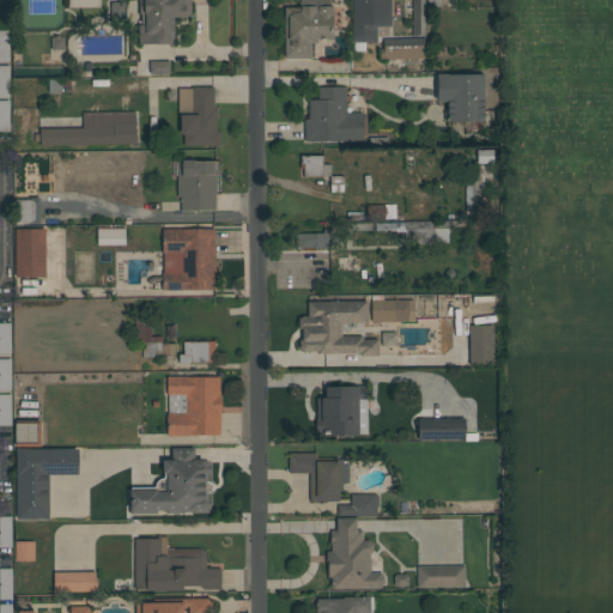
[(173,44),(173,18),(190,18),(189,0),(140,0),(140,25),(138,25),(138,44),(173,44)]
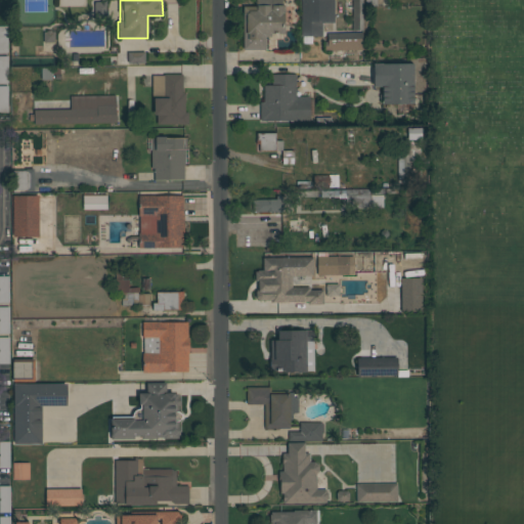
[(243,7),(243,50),(265,50),(265,36),(284,35),(284,0),(255,0),(256,7),(243,7)]
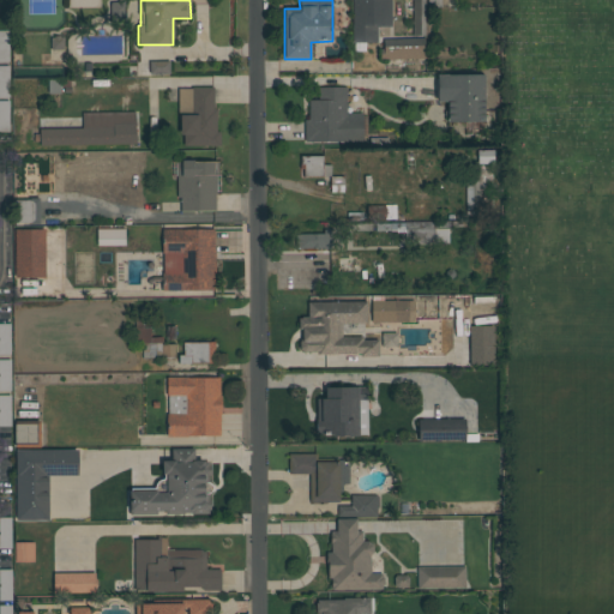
[(351,0),(351,43),(379,44),(379,8),(375,8),(374,0),(351,0)]
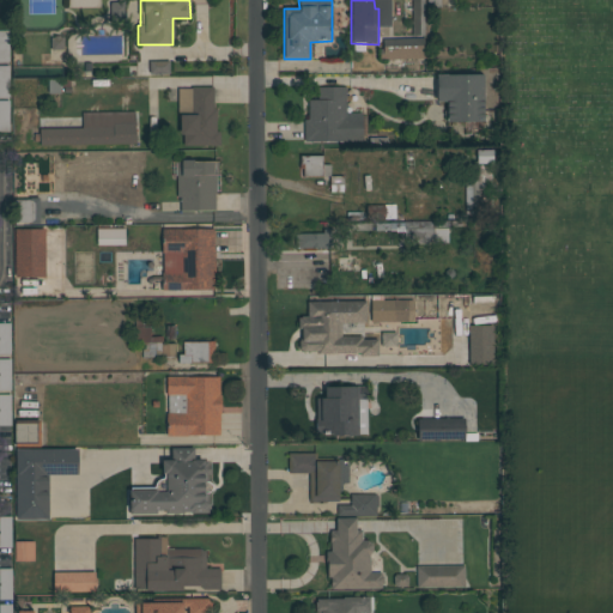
[(412,0),(411,36),(423,36),(424,0),(412,0)]
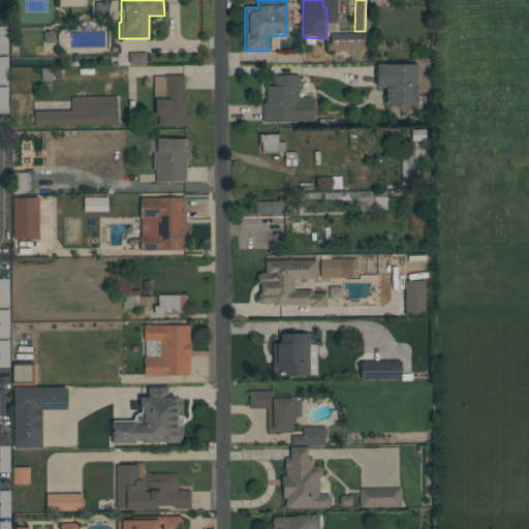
[(7,54),(0,54),(0,26),(8,26),(7,54)]
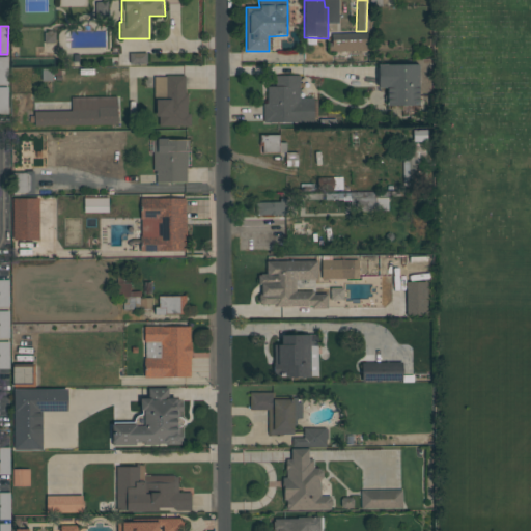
[(55,32),(44,32),(45,44),(55,44),(55,32)]
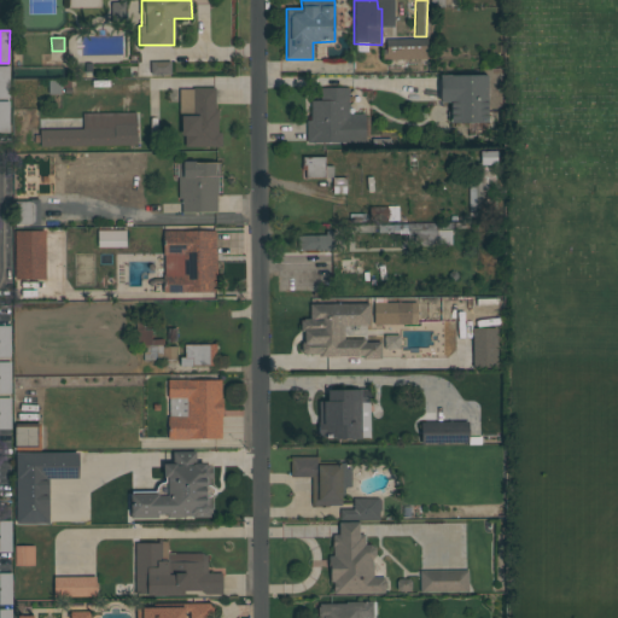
[(386,38),(385,59),(427,60),(427,39),(386,38)]
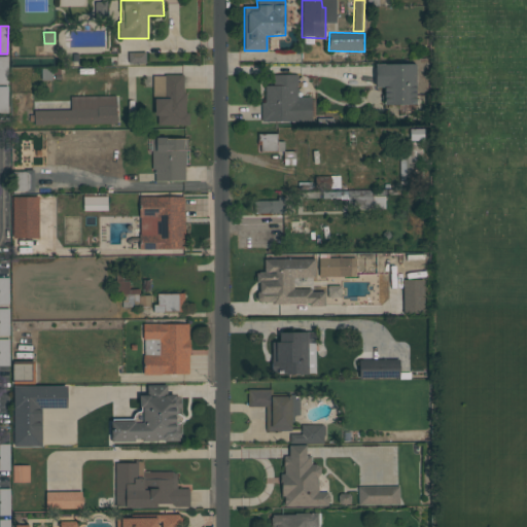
[(145,53),(128,53),(128,65),(145,64),(145,53)]
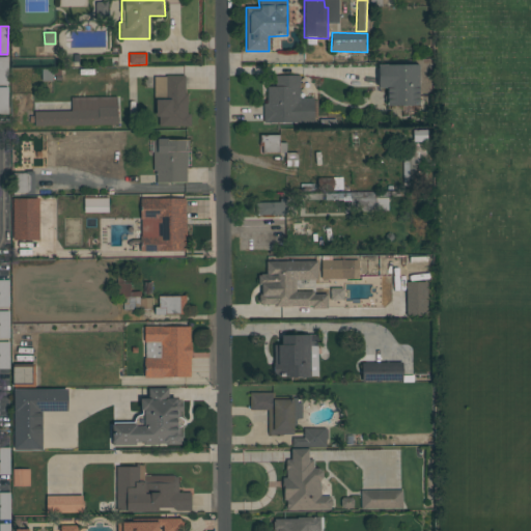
[(7,84),(0,83),(0,56),(8,56),(7,84)]
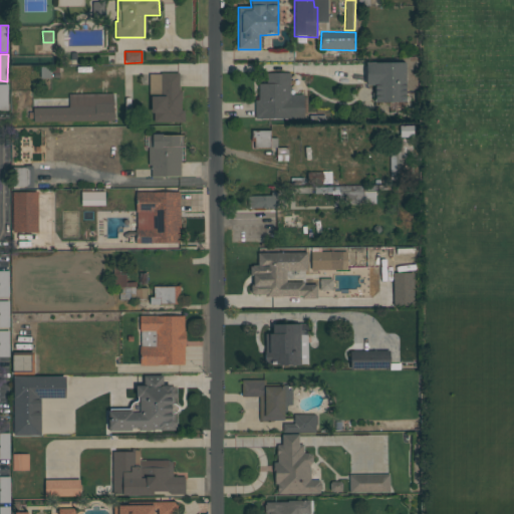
[(406,63),(365,62),(365,85),(374,85),(373,102),(405,102),(406,63)]
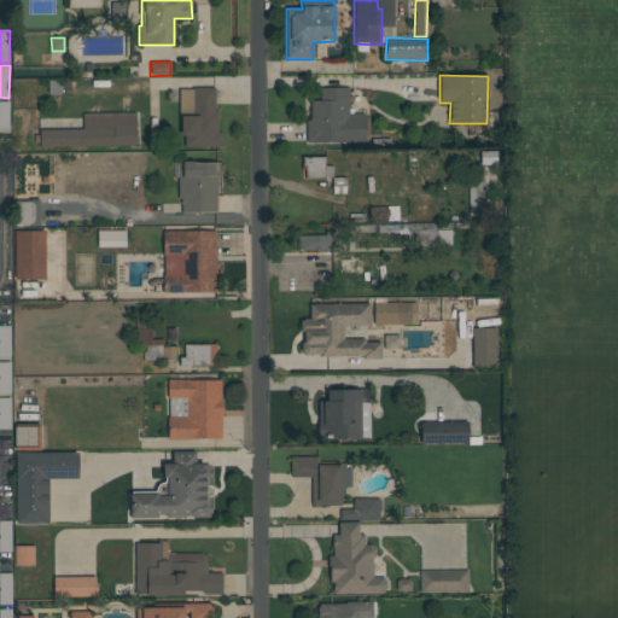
[(181,147),(217,147),(217,88),(180,89),(181,147)]
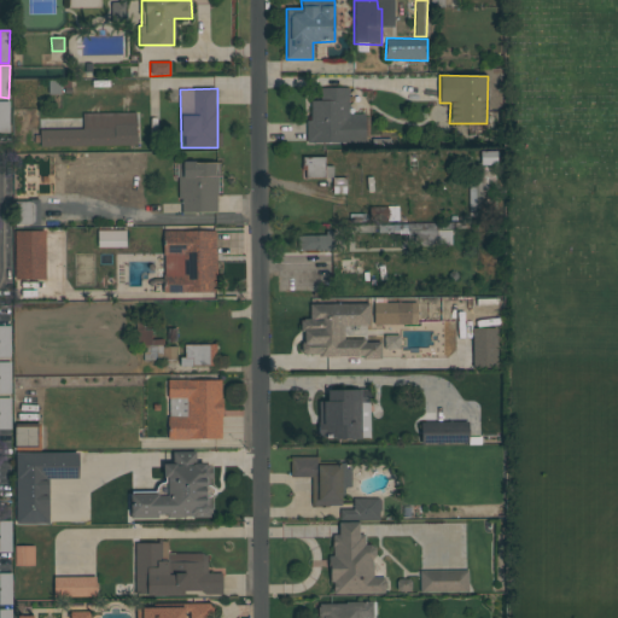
[(308,143),(363,143),(363,115),(349,114),(349,88),(318,88),(318,100),(308,100),(308,143)]
